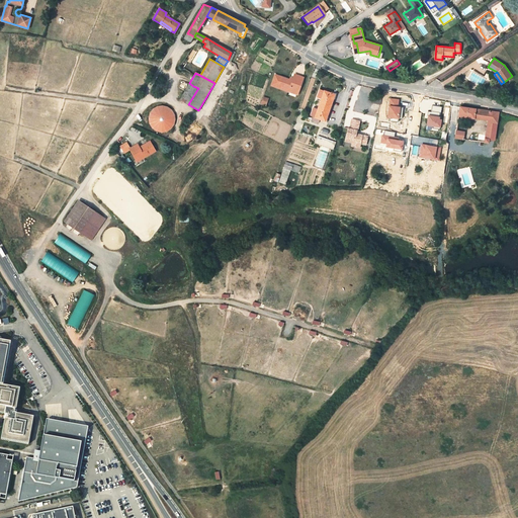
[(273,85),(278,87),(289,91),(290,89),(299,92),(305,78),(295,75),(294,80),(293,82),(290,80),(281,77),(276,75),(273,85)]
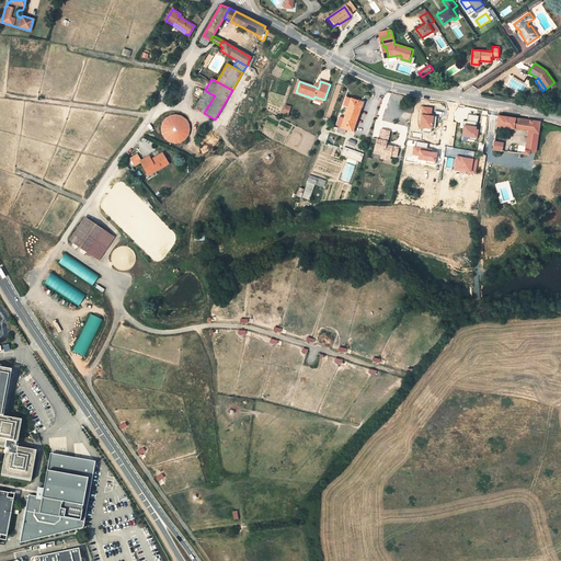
[(209,93),(205,90),(195,107),(204,113),(215,95),(209,93)]
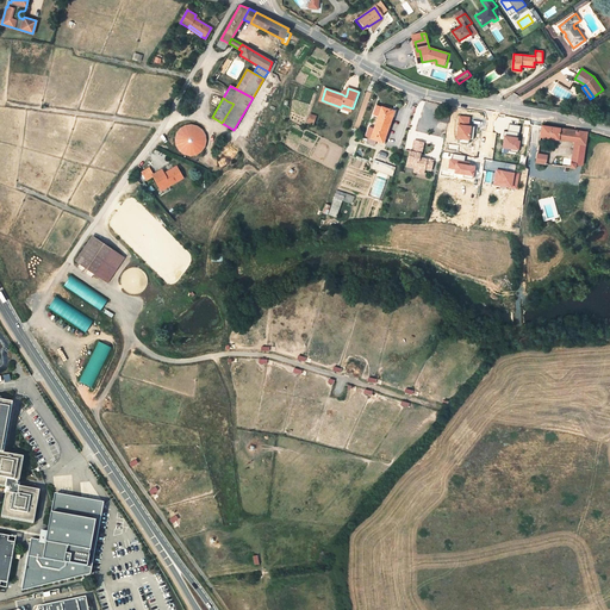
[(392,116),(393,111),(381,106),(381,107),(377,106),(373,114),(379,116),(377,123),(388,128),(393,116),(392,116)]
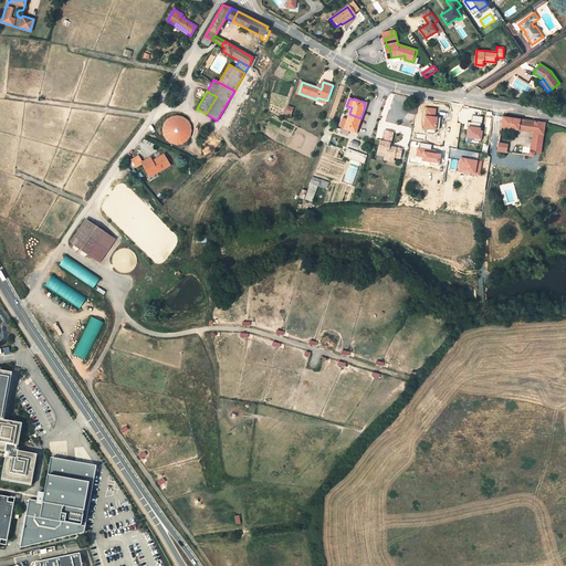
[(410,105),(405,105),(404,111),(409,111),(416,113),(418,104),(410,103),(410,105)]
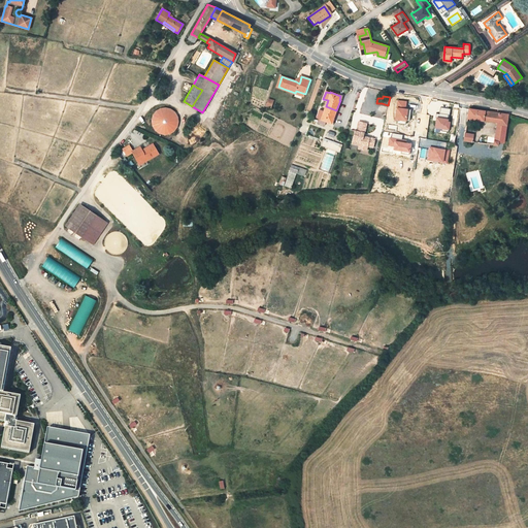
[(324,111),(319,110),(316,118),(318,119),(317,123),(324,125),(326,121),(329,123),(329,124),(333,125),(335,120),(333,119),(336,110),(326,106),(324,111)]
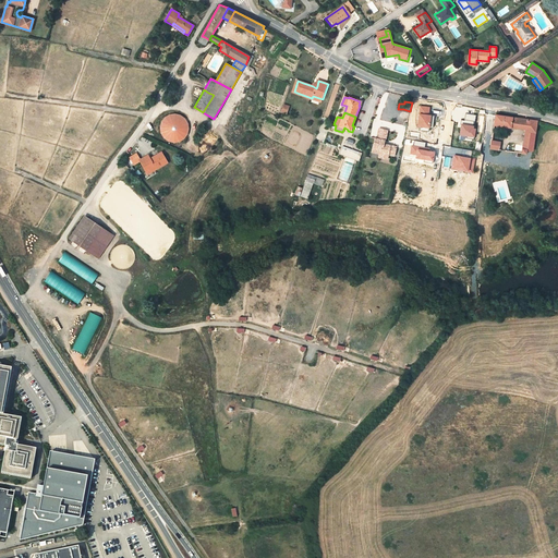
[(165,119),(162,121),(160,125),(160,128),(160,131),(162,135),(165,137),(167,140),(169,141),(172,142),(174,142),(178,142),(182,140),(184,137),(186,135),(189,131),(189,128),(189,125),(186,121),(184,119),(182,117),(180,116),(177,114),(174,114),(171,114),(167,117),(165,119)]
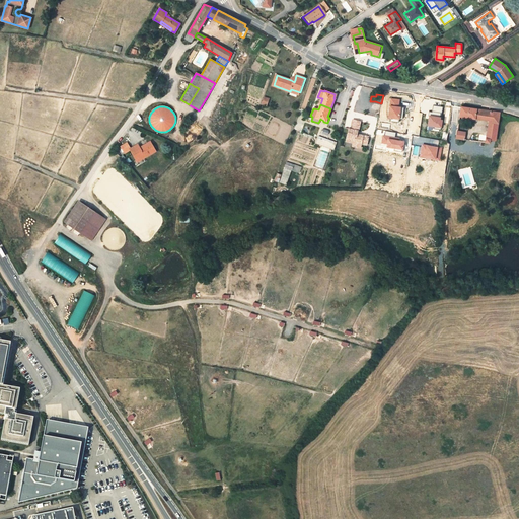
[(489,123),(498,124),(500,113),(461,106),(461,107),(460,109),(458,108),(456,115),(459,115),(459,117),(475,119),(475,118),(489,119),(489,121),(488,123),(489,123)]
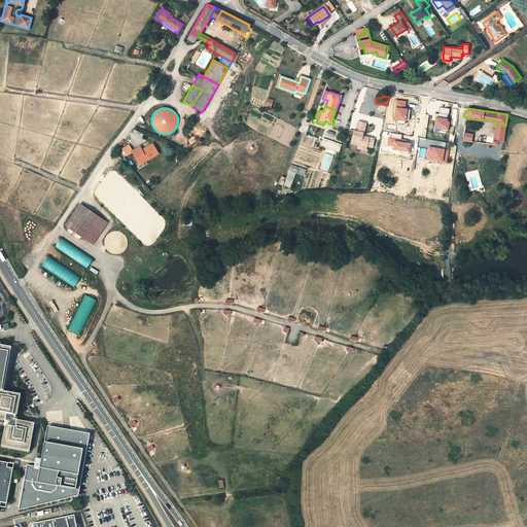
[(366,123),(359,120),(356,130),(354,130),(352,143),(359,144),(358,147),(362,148),(366,149),(373,150),(375,142),(375,138),(369,137),(365,138),(364,138),(364,136),(363,135),(363,132),(364,132),(366,123)]
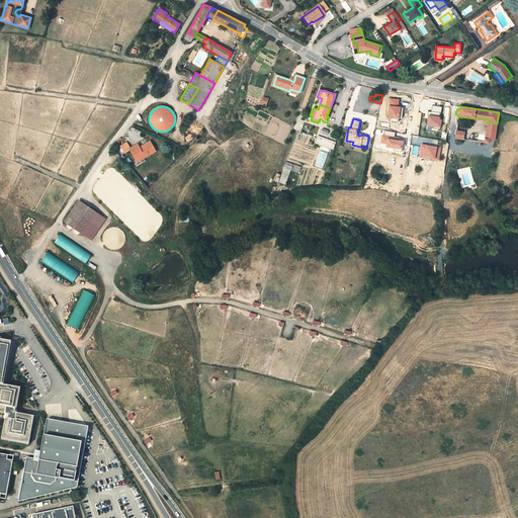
[(495,141),(497,123),(488,122),(486,139),(490,139),(489,140),(495,141)]
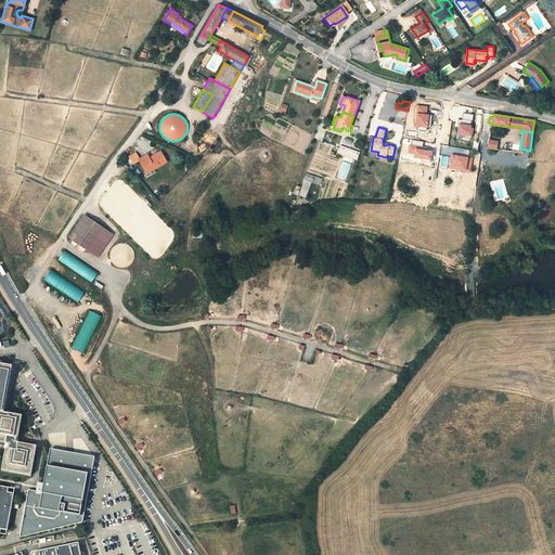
[(499,142),(489,140),(488,149),(497,150),(499,142)]
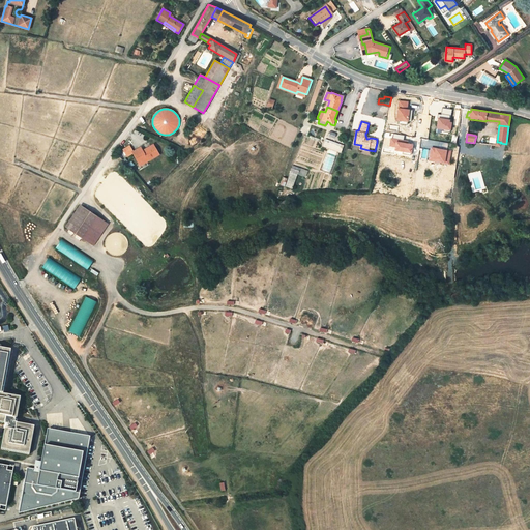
[(340,146),(325,141),(323,146),(337,151),(340,146)]
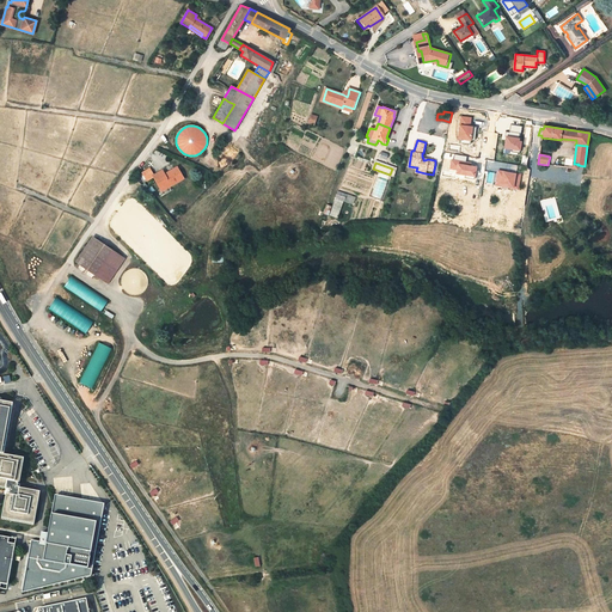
[(165,173),(163,170),(154,175),(151,169),(142,172),(147,181),(154,177),(160,188),(170,183),(171,185),(184,177),(177,166),(165,173)]
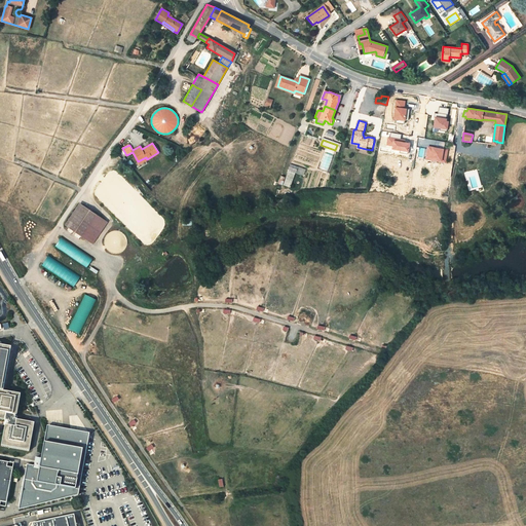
[(285,198),(273,201),(274,208),(286,204),(285,198)]
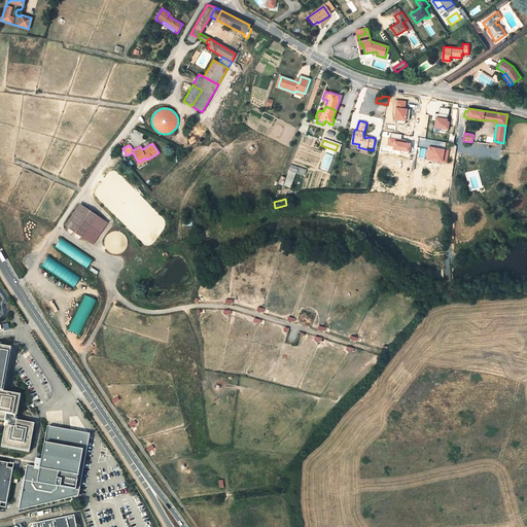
[(97,214),(83,205),(79,210),(69,226),(82,236),(97,214)]
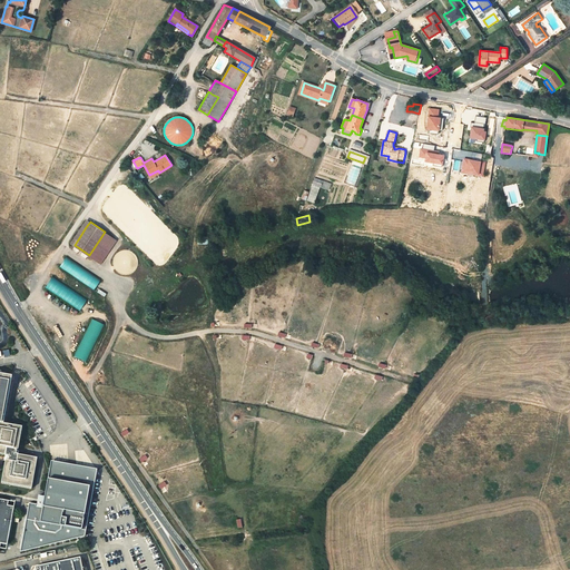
[(86,227),(82,225),(71,242),(75,245),(86,227)]
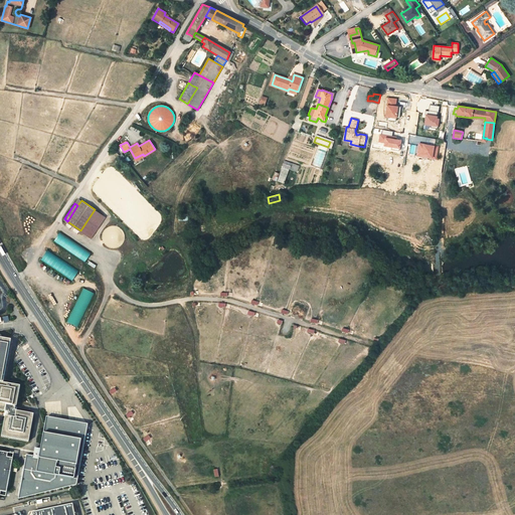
[(104,215),(95,209),(80,230),(89,235),(104,215)]
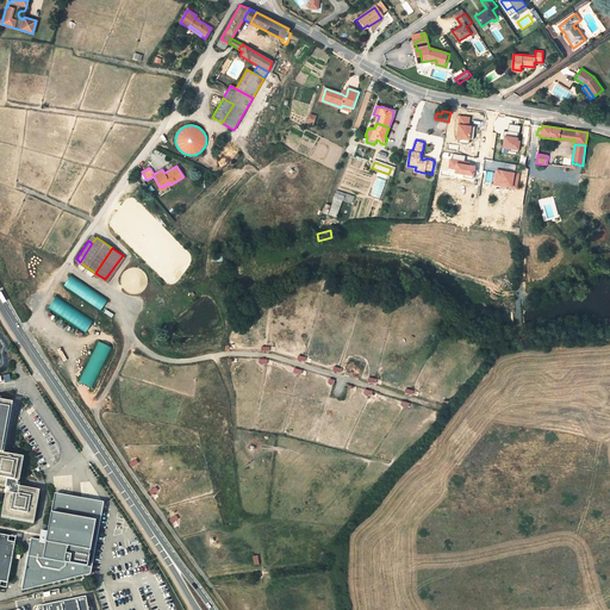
[(70,277),(64,287),(101,310),(109,299),(70,277)]
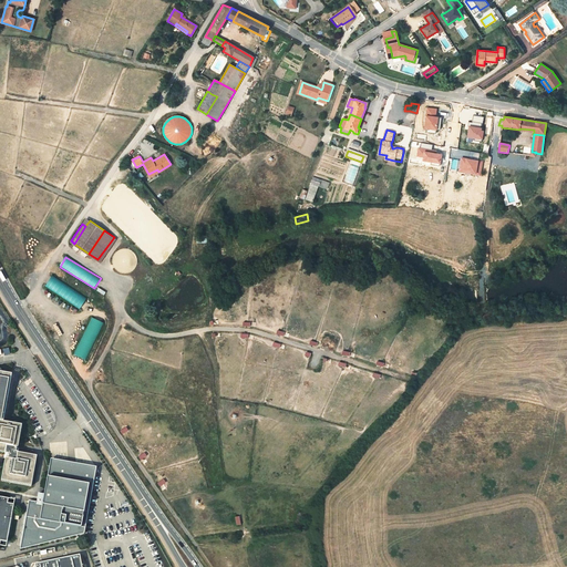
[(91,317),(74,354),(86,360),(103,321),(91,317)]
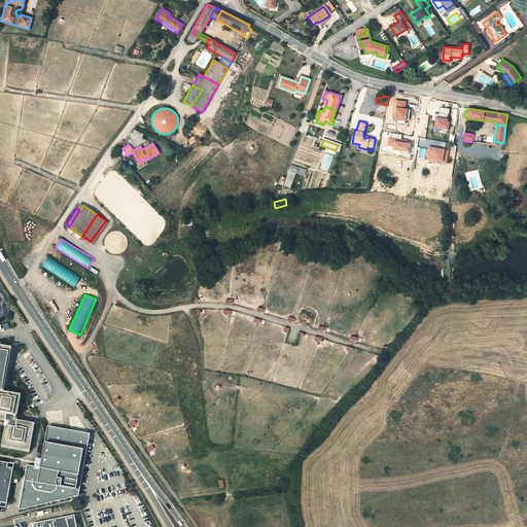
[(19,420),(23,394),(5,391),(13,348),(3,346),(4,344),(2,343),(2,345),(0,344),(0,419),(7,421),(2,446),(31,452),(36,424),(19,420)]
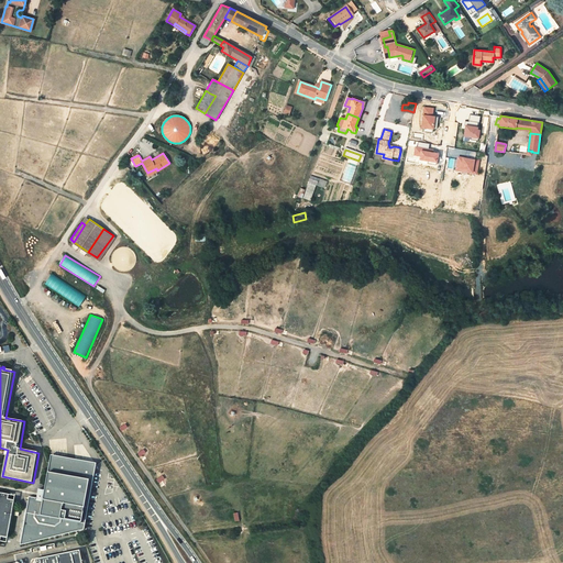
[(43,499),(29,497),(20,545),(85,530),(96,463),(52,454),(43,499)]
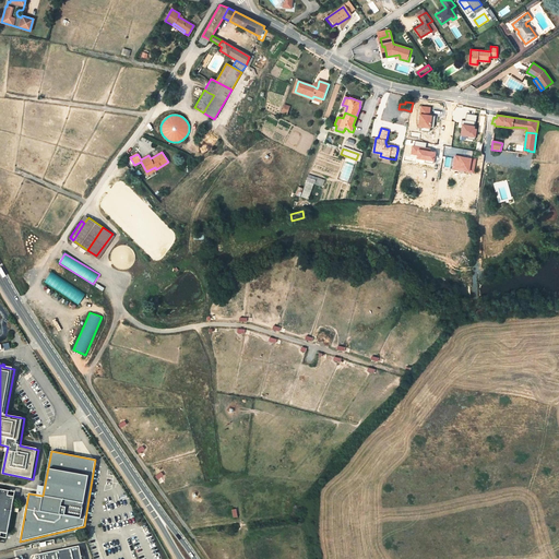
[(0,537),(1,534),(7,535),(14,497),(8,496),(8,491),(0,489),(0,537)]
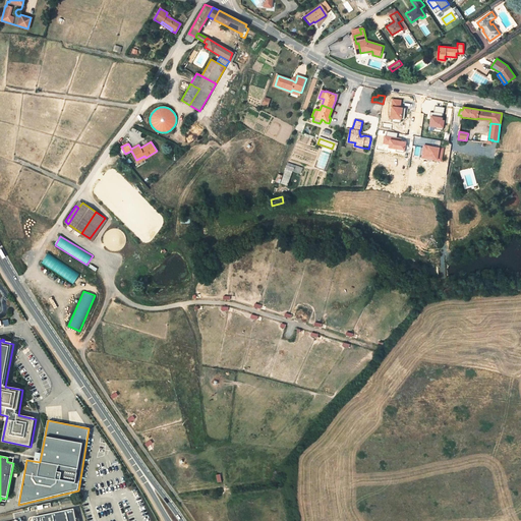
[(75,520),(73,510),(33,518),(33,520),(75,520)]
